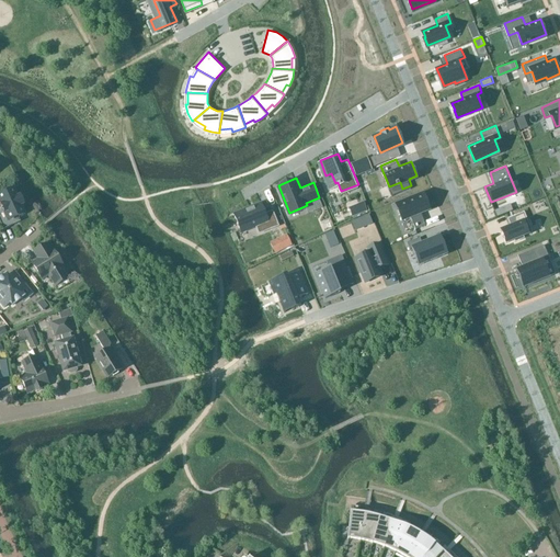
[(19,194),(15,186),(0,193),(0,197),(6,209),(0,212),(0,216),(4,226),(12,223),(10,218),(26,212),(22,203),(24,203),(21,194),(19,194)]
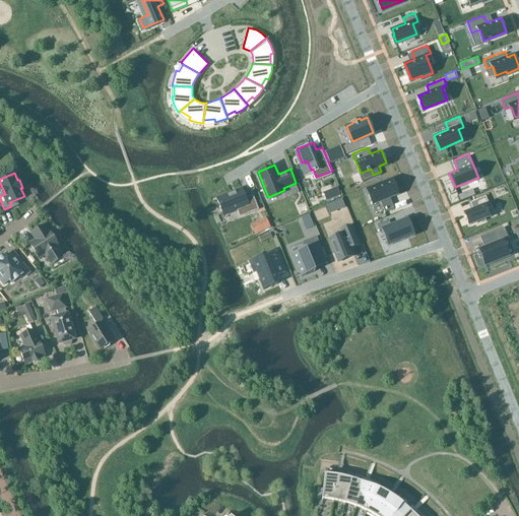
[(398,192),(392,178),(368,188),(373,201),(381,198),(385,210),(395,206),(390,194),(398,192)]
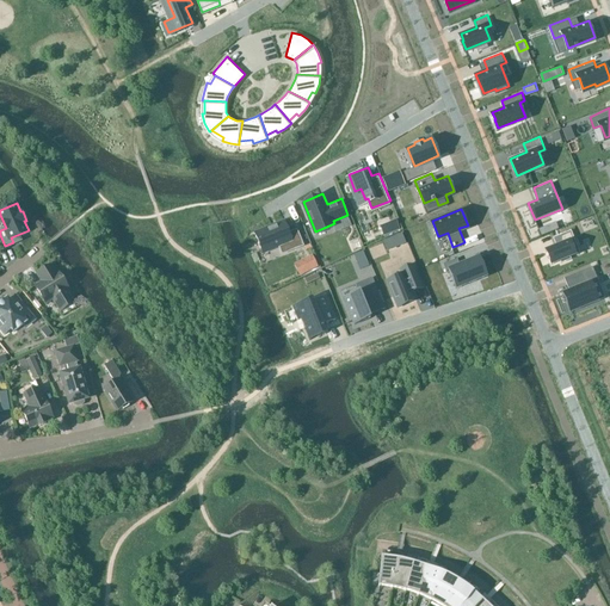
[(398,217),(389,221),(393,228),(400,226),(398,217)]
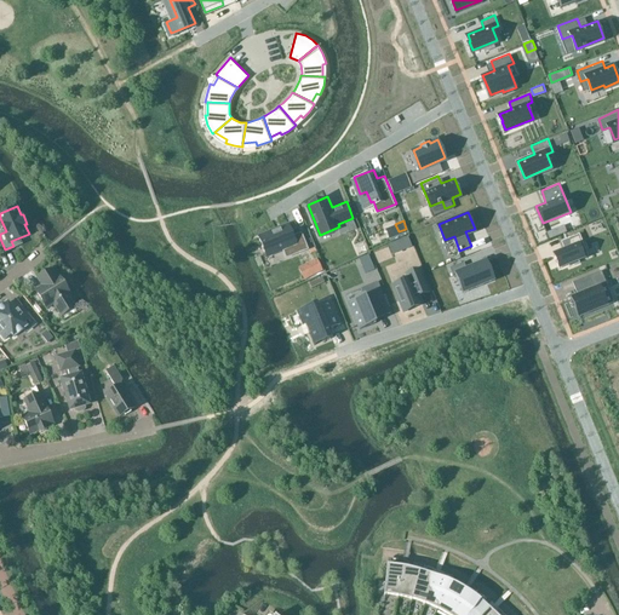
[(288,222),(259,234),(268,253),(297,242),(299,248),(309,245),(303,229),(293,233),(288,222)]
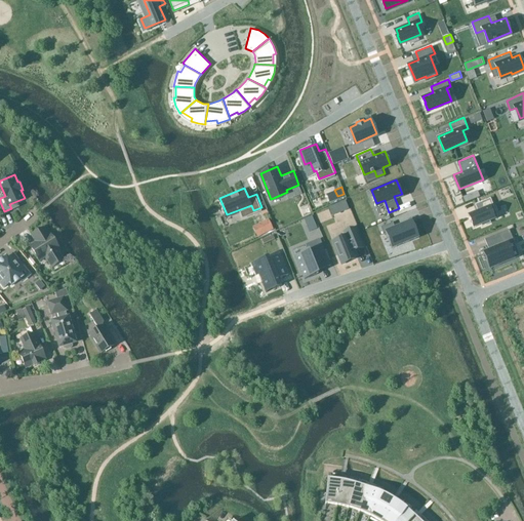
[(470,192),(464,195),(466,200),(472,198),(470,192)]
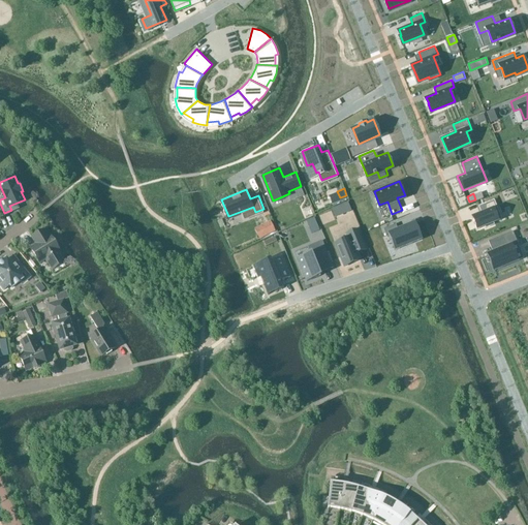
[(487,210),(473,215),(477,226),(486,223),(487,225),(494,222),(494,220),(498,218),(502,216),(498,206),(495,197),(484,202),(487,210)]
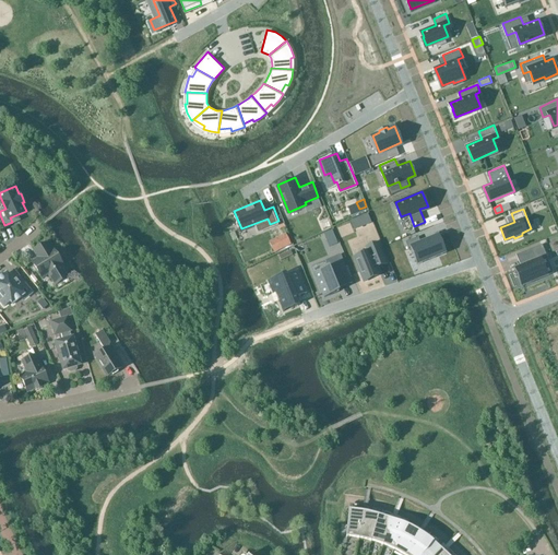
[(368,212),(352,219),(356,226),(371,220),(368,212)]
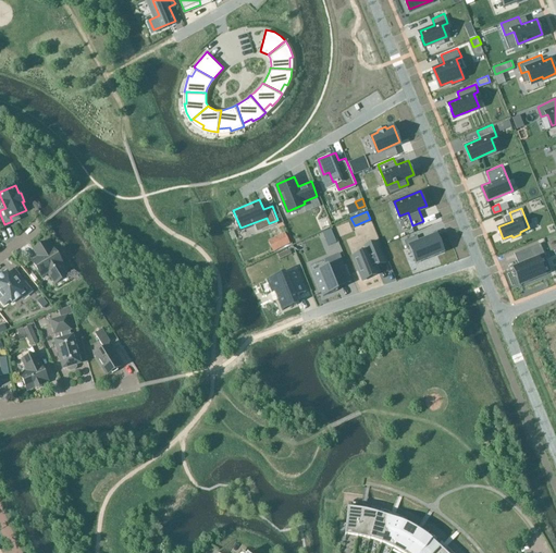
[(332,226),(323,230),(326,237),(334,234),(332,226)]
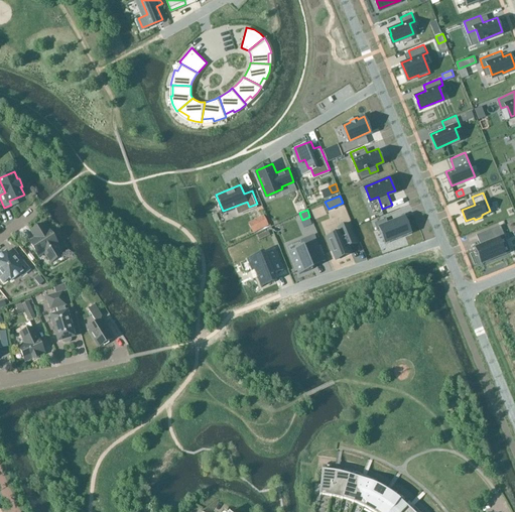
[(265,214),(257,217),(261,227),(269,223),(265,214)]
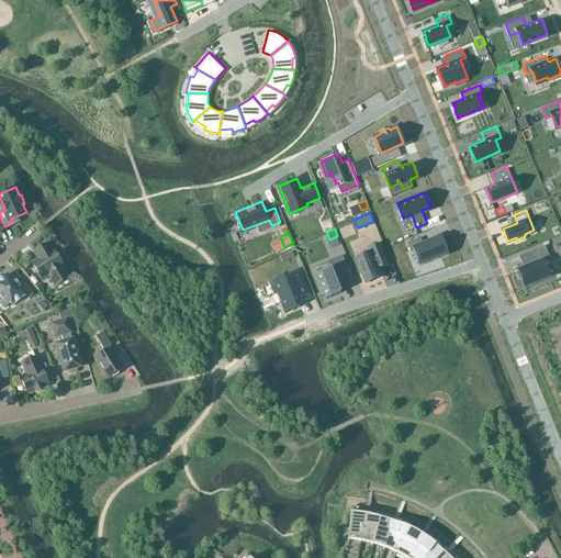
[(422,235),(408,241),(412,247),(414,247),(421,263),(448,252),(441,235),(424,242),(422,235)]
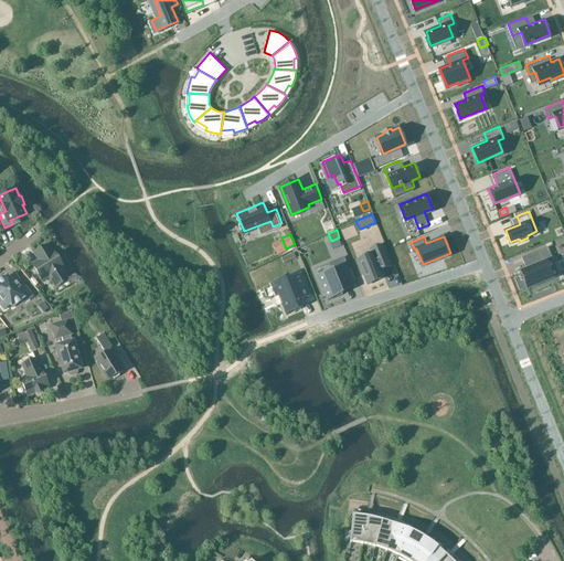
[(373,251),(359,257),(369,282),(385,275),(382,266),(391,263),(382,242),(371,246),(373,251)]
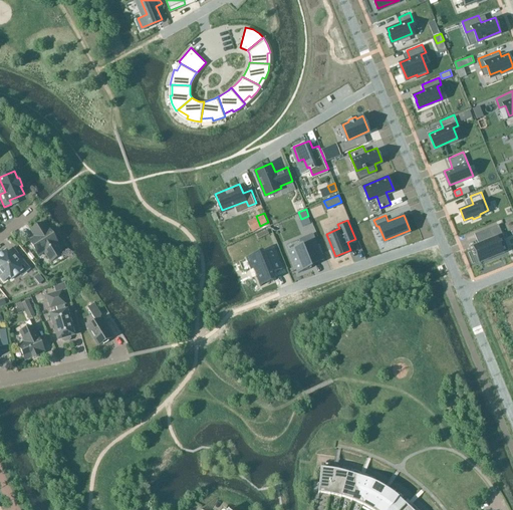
[(43,221),(32,228),(36,234),(30,238),(39,253),(45,249),(51,259),(62,252),(56,242),(58,241),(49,226),(47,227),(43,221)]
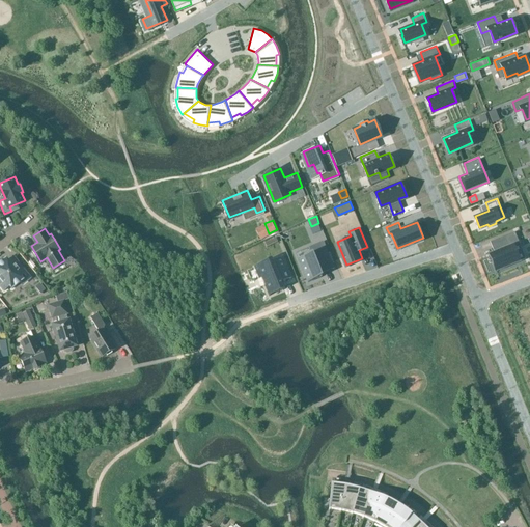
[(498,250),(491,253),(494,259),(493,260),(496,269),(520,259),(513,243),(520,241),(514,229),(493,239),(498,250)]
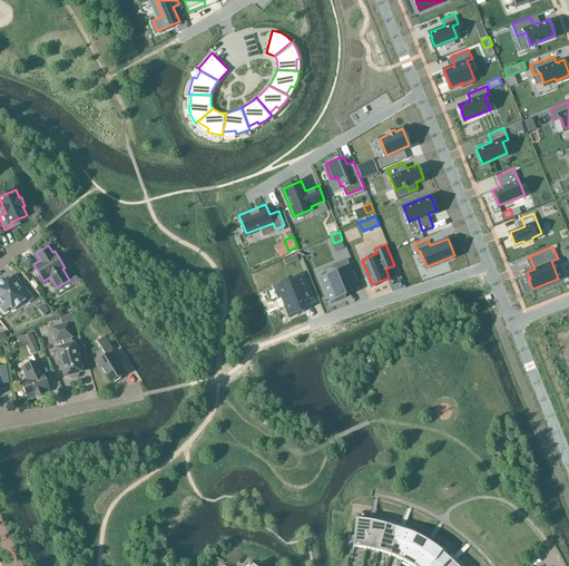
[(335,270),(322,275),(332,300),(346,294),(344,289),(359,283),(349,256),(333,263),(335,270)]
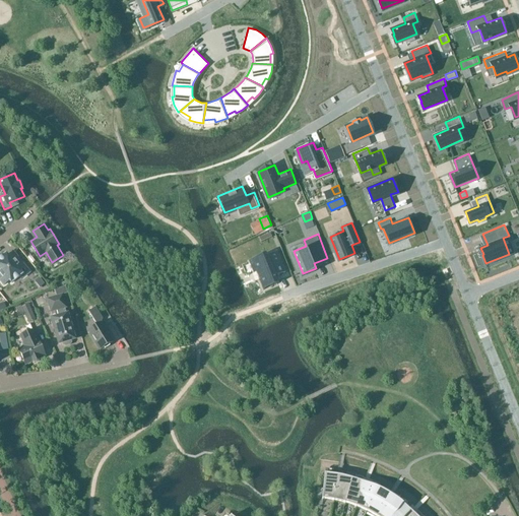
[(278,249),(253,259),(264,285),(278,279),(276,273),(287,269),(278,249)]
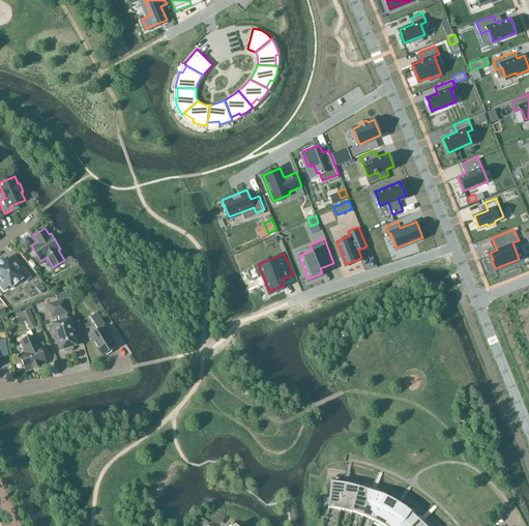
[(12,285),(22,278),(24,280),(31,274),(15,255),(8,259),(6,257),(0,261),(0,281),(5,288),(10,283),(12,285)]
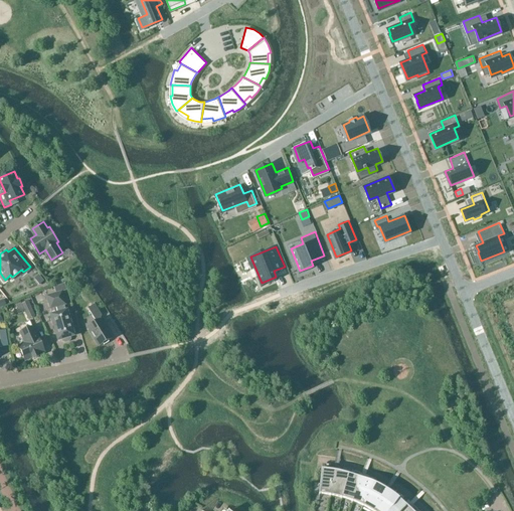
[(65,281),(54,284),(56,291),(67,287),(65,281)]
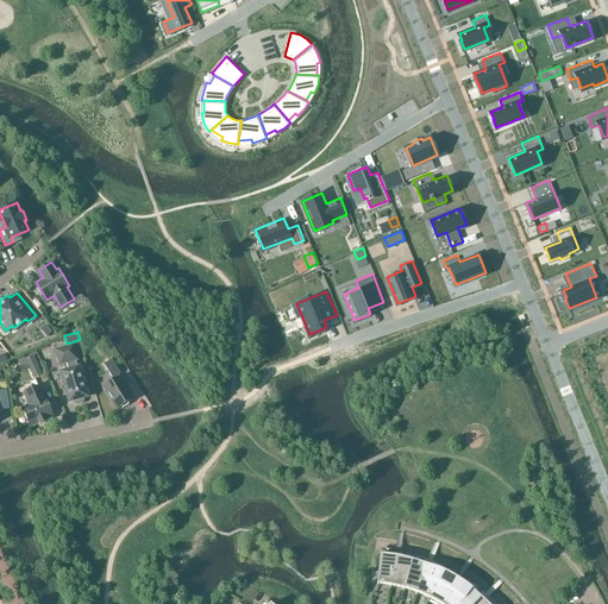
[(76,354),(73,344),(58,347),(62,360),(67,358),(70,369),(62,371),(70,398),(74,397),(75,400),(77,401),(83,400),(85,397),(83,395),(88,394),(80,365),(79,365),(76,356),(76,354)]
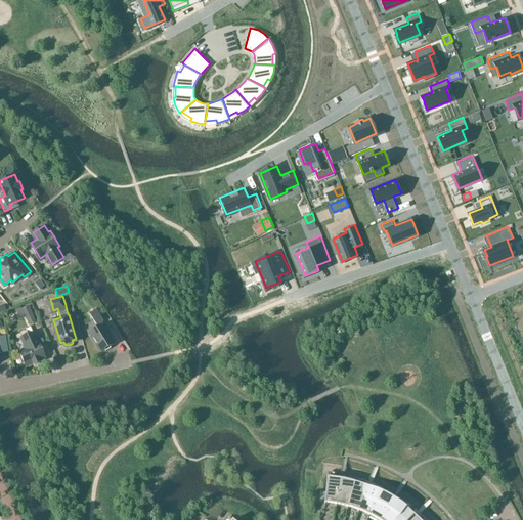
[(23,306),(30,321),(37,318),(30,303),(23,306)]
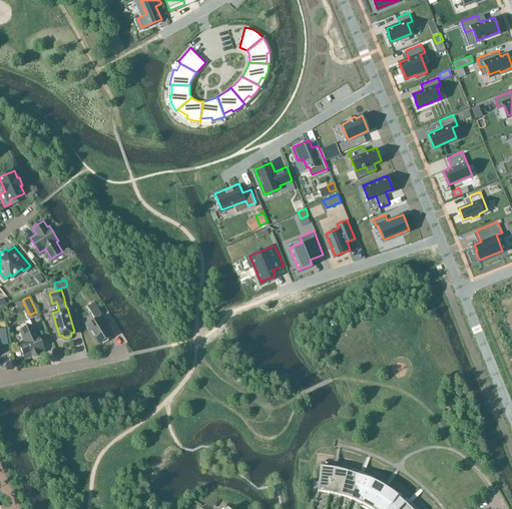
[(96,318),(88,323),(99,342),(103,340),(104,341),(109,338),(108,337),(111,335),(100,316),(102,312),(95,300),(88,304),(96,318)]
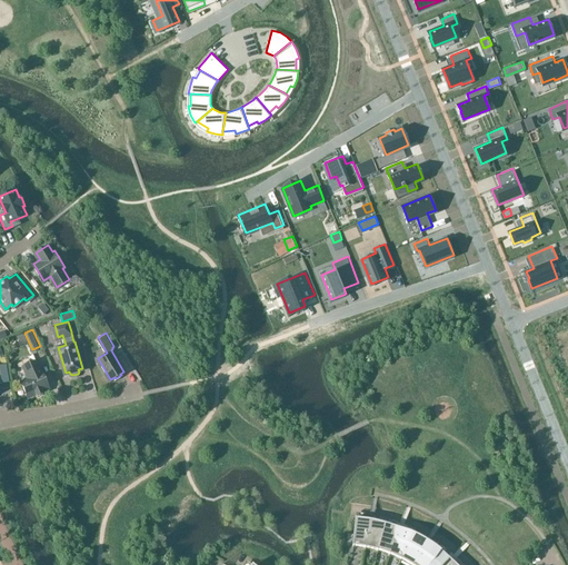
[(29,376),(21,379),(29,396),(50,386),(42,370),(37,358),(23,364),(29,376)]
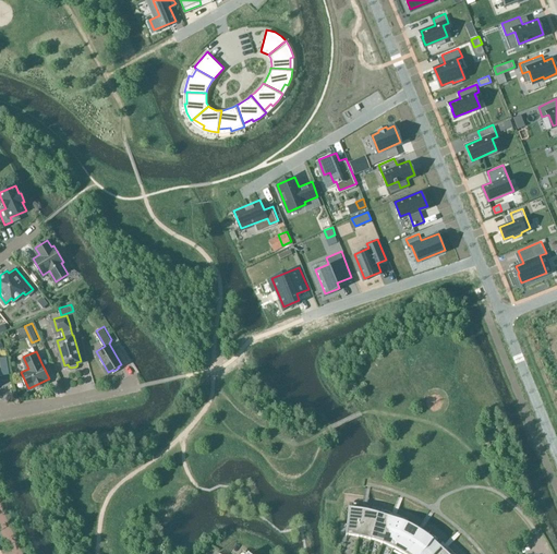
[(347,533),(353,533),(359,534),(364,509),(356,507),(349,507),(347,533)]
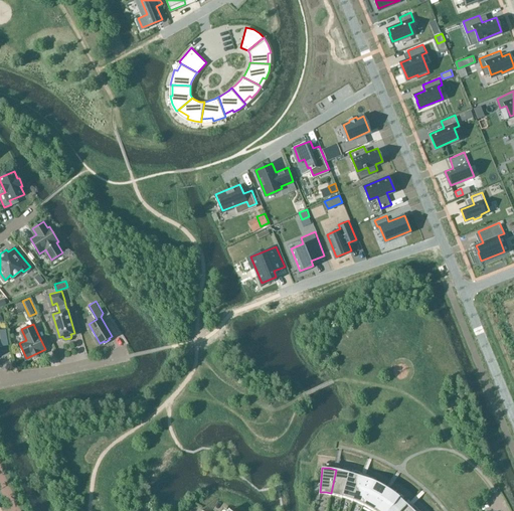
[(337,494),(343,496),(349,473),(343,471),(336,470),(331,493),(337,494)]
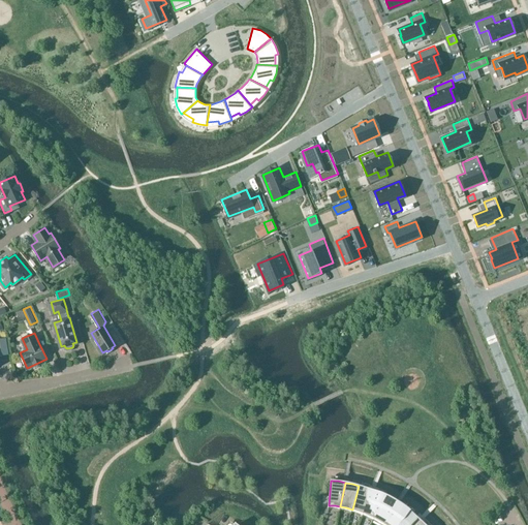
[(358,511),(363,513),(372,490),(366,488),(359,486),(352,510),(358,511)]
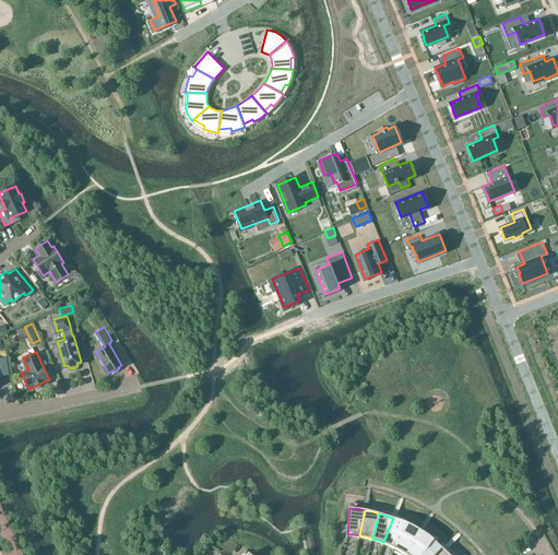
[(400,521),(393,518),(383,542),(390,545),(395,547),(406,523),(400,521)]
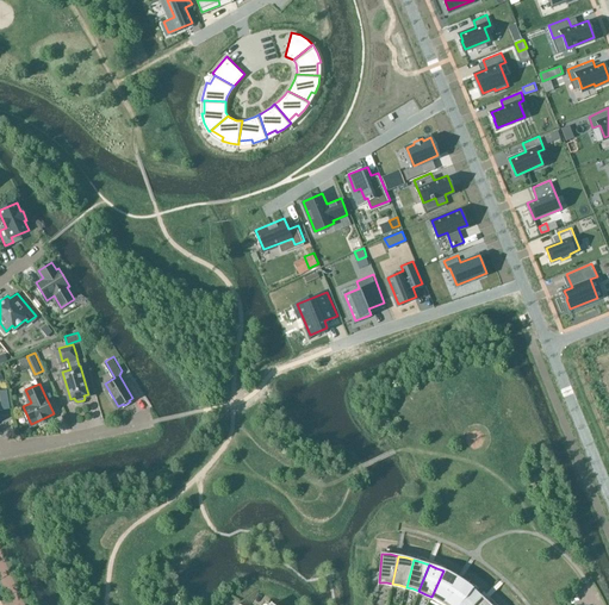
[(437,600),(443,603),(458,579),(451,575),(443,571),(432,597),(437,600)]
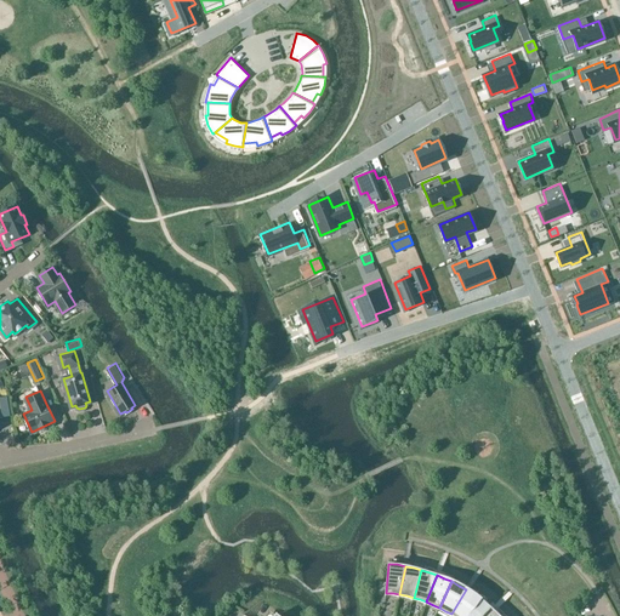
[(453,615),(466,615),(479,599),(473,594),(466,589),(451,614),(453,615)]
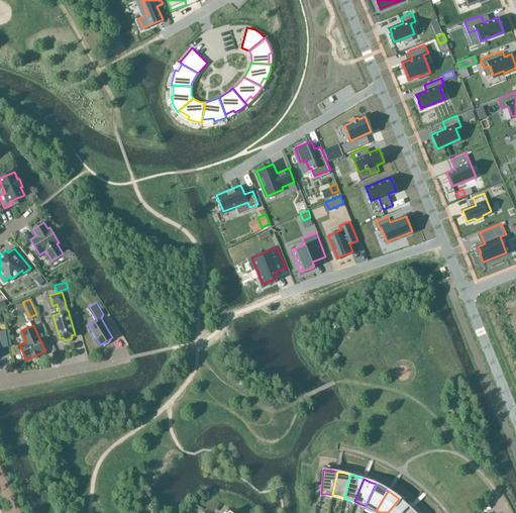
[(404,512),(410,507),(405,503),(399,499),(388,512),(404,512)]
